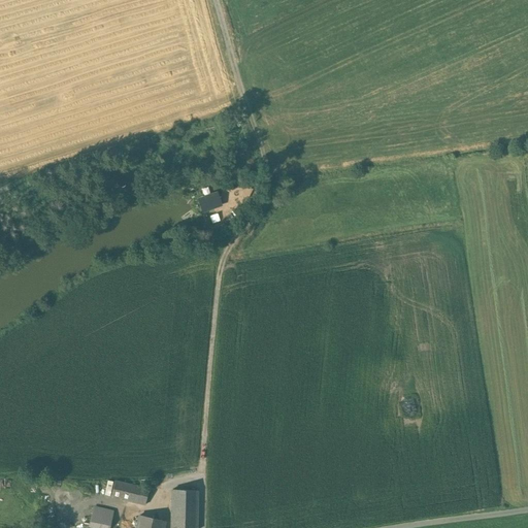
[(220,178),(195,178),(195,192),(220,192),(220,178)]
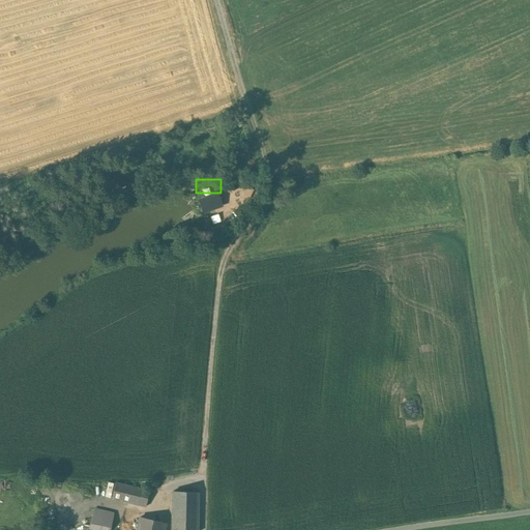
[(211,216),(214,224),(222,221),(218,214),(211,216)]
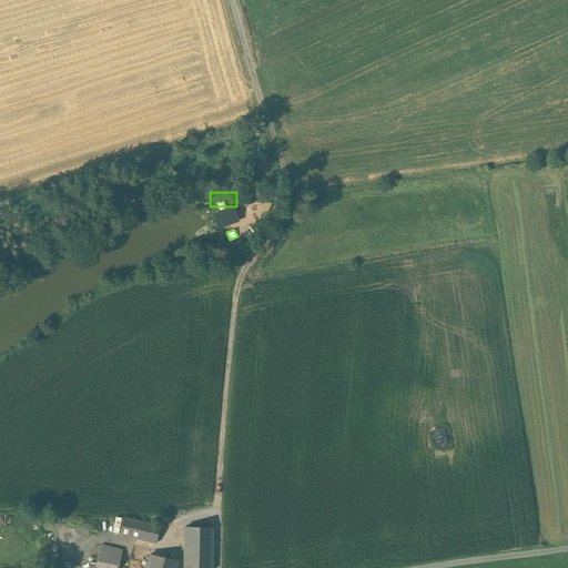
[(161,526),(124,518),(120,535),(156,544),(161,526)]
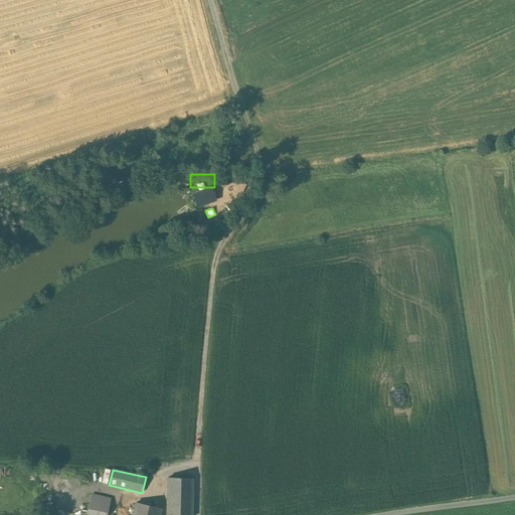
[(191,514),(193,479),(168,478),(167,514),(191,514)]
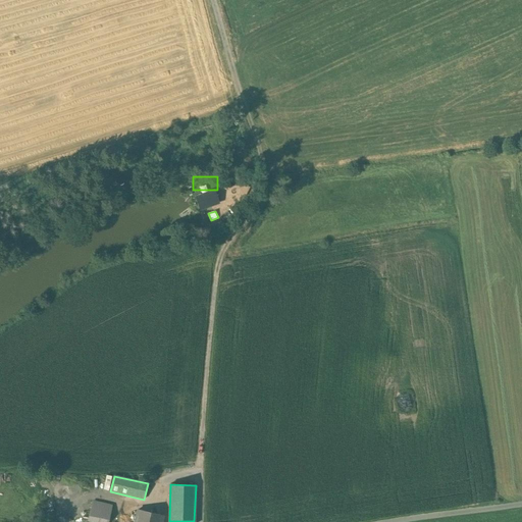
[(108,521),(112,507),(92,502),(88,521),(94,521),(108,521)]
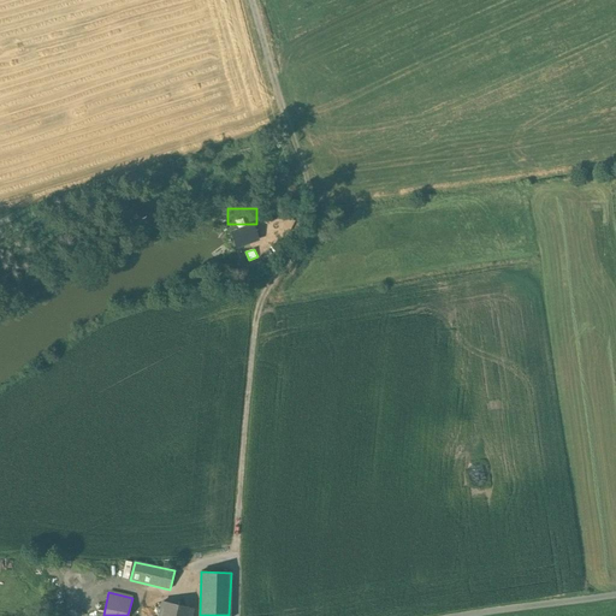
[(191,615),(193,609),(164,602),(159,615),(191,615)]
